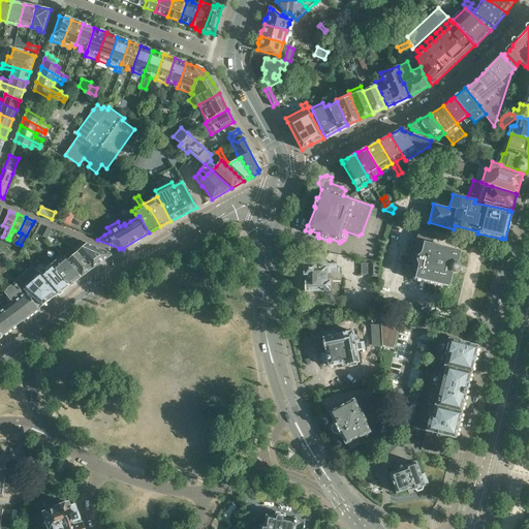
[(408,266),(404,266),(404,272),(404,273),(405,274),(406,275),(407,277),(414,281),(415,278),(448,286),(452,273),(455,274),(459,271),(460,267),(458,262),(460,252),(431,245),(434,235),(422,230),(419,229),(414,240),(413,240),(412,241),(410,241),(410,247),(409,247),(409,248),(408,248),(409,254),(408,254),(408,255),(407,255),(407,262),(410,263),(409,266),(408,266)]
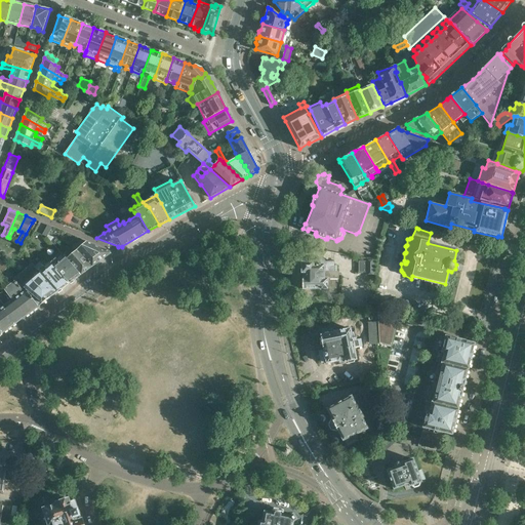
[(56,236),(50,241),(54,245),(59,240),(56,236)]
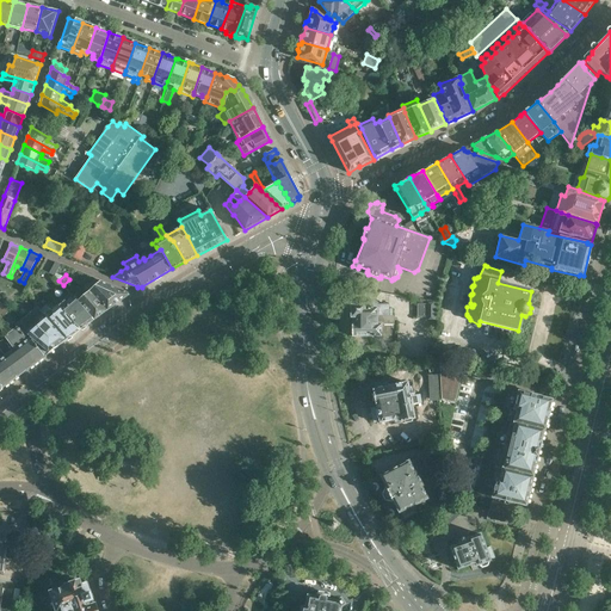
[(85,288),(88,291),(106,312),(129,295),(130,294),(102,282),(96,279),(85,288)]
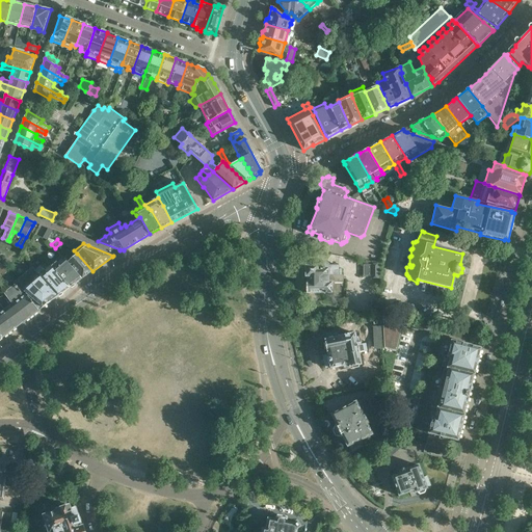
[(51,266),(55,271),(69,286),(71,287),(82,278),(68,262),(67,261),(56,250),(50,256),(56,263),(51,266)]
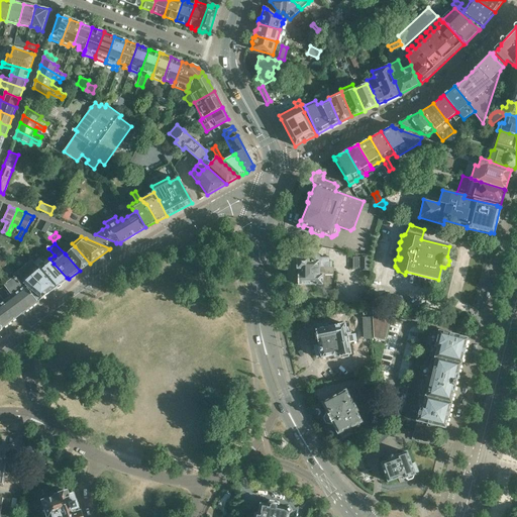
[(75,246),(66,254),(80,271),(90,264),(75,246)]
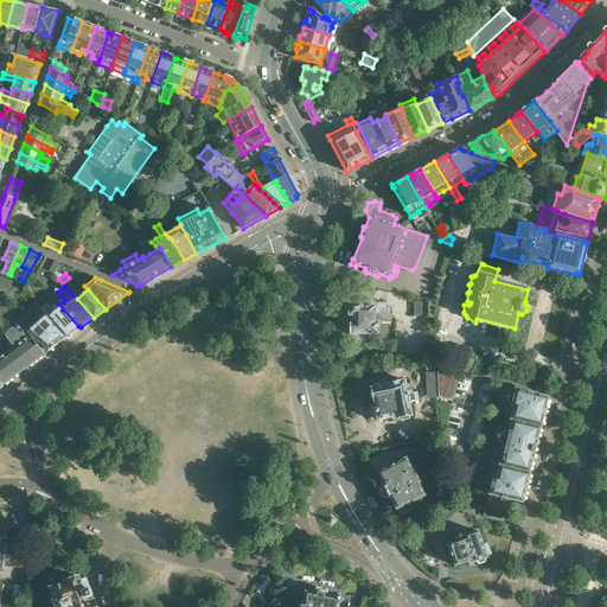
[(351,304),(350,317),(350,334),(352,334),(352,340),(355,344),(360,344),(364,340),(364,334),(379,334),(379,323),(391,323),(391,315),(389,315),(389,307),(387,307),(387,304),(376,302),(376,301),(374,299),(369,299),(366,300),(366,306),(363,306),(363,304),(351,304)]
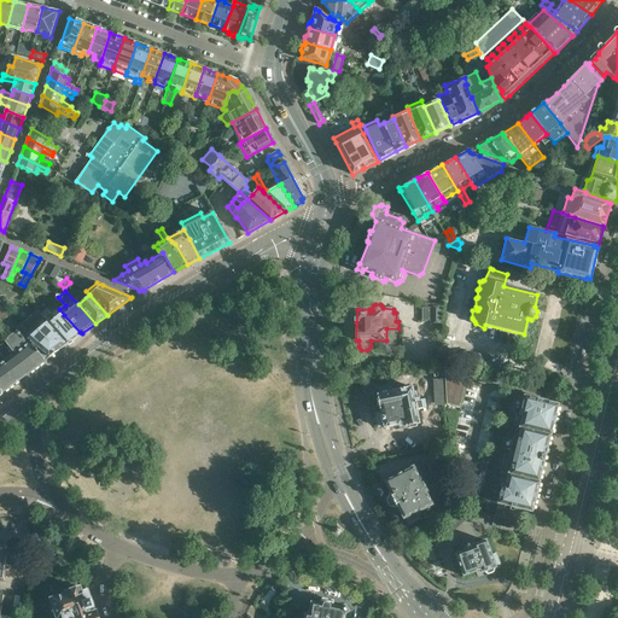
[(47,308),(40,314),(68,344),(82,334),(82,333),(80,332),(64,315),(62,313),(59,308),(52,314),(47,308)]
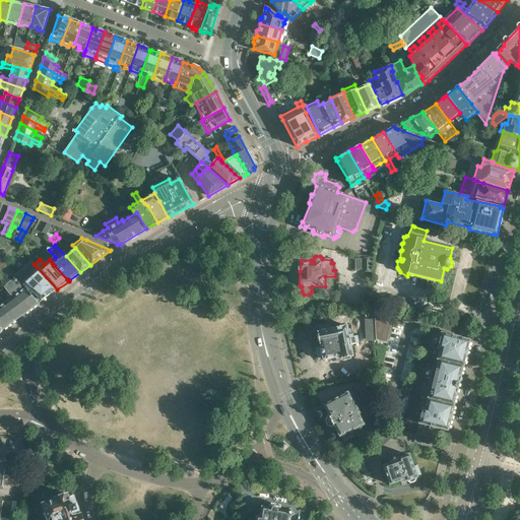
[(370,260),(355,261),(355,270),(370,270),(370,260)]
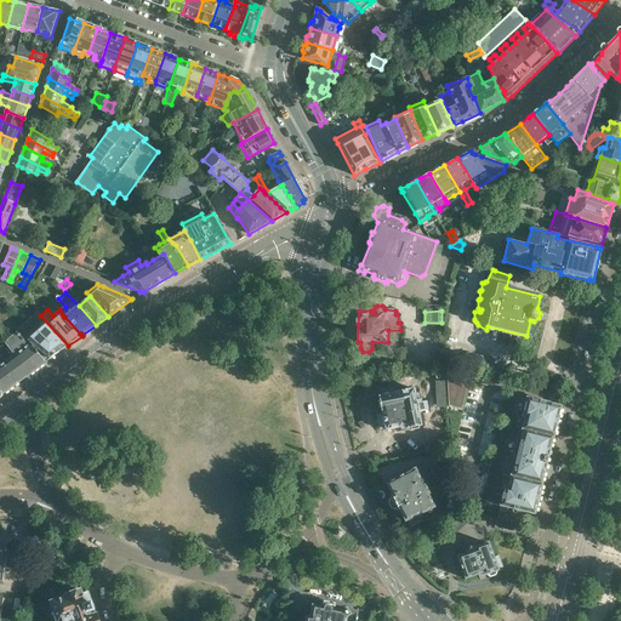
[(26,342),(28,341),(50,359),(68,346),(40,315),(38,312),(16,330),(18,332),(26,342)]
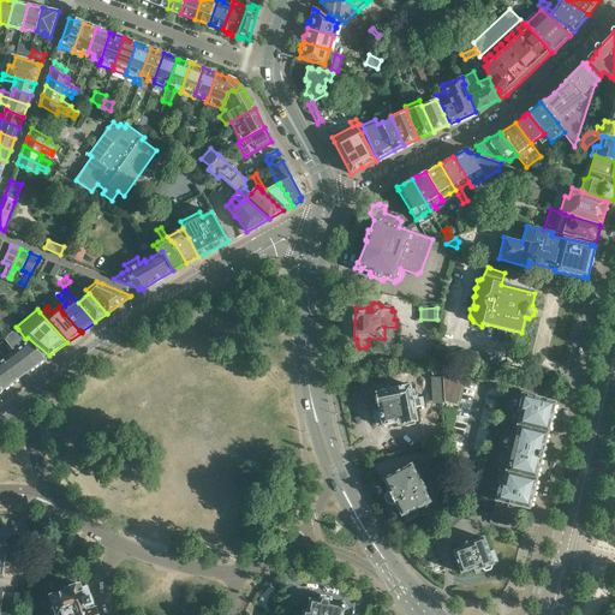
[(0,351),(5,358),(0,362),(0,387),(4,390),(45,359),(49,356),(28,338),(25,339),(18,329),(5,339),(5,340),(0,342),(0,351)]
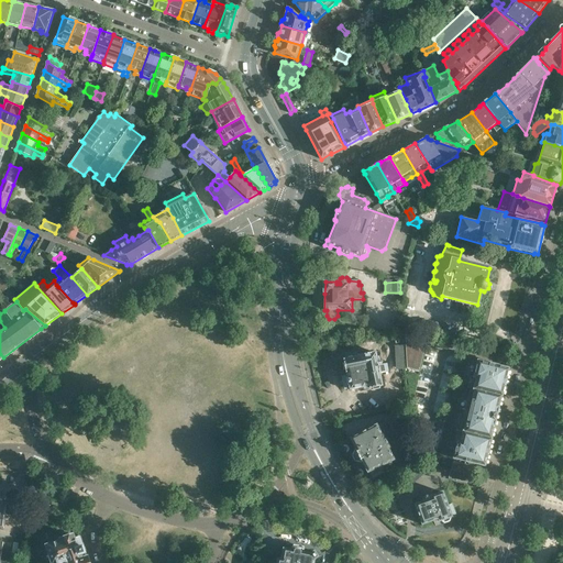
[(406,335),(407,367),(419,371),(426,340),(406,335)]
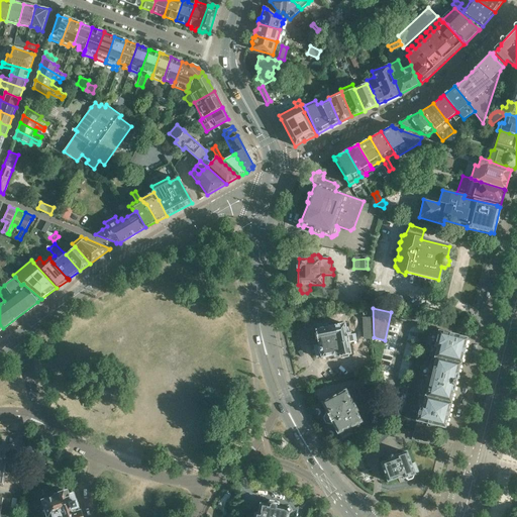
[(370,317),(362,317),(362,328),(370,327),(370,317)]
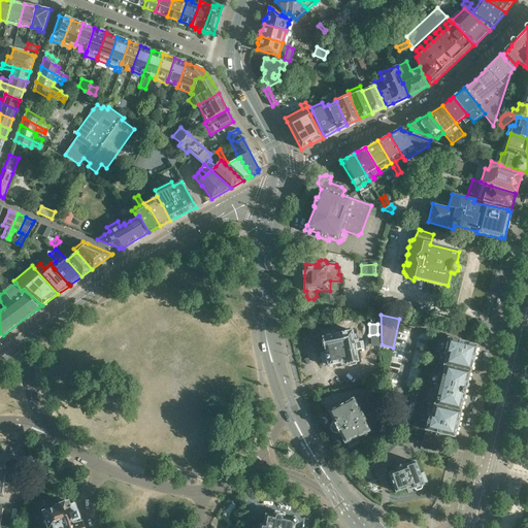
[(333,332),(325,334),(326,336),(323,337),(325,352),(326,352),(321,353),(323,365),(328,364),(328,366),(332,365),(339,364),(345,363),(347,365),(359,362),(357,350),(362,349),(360,341),(356,342),(353,330),(349,331),(334,333),(333,332)]
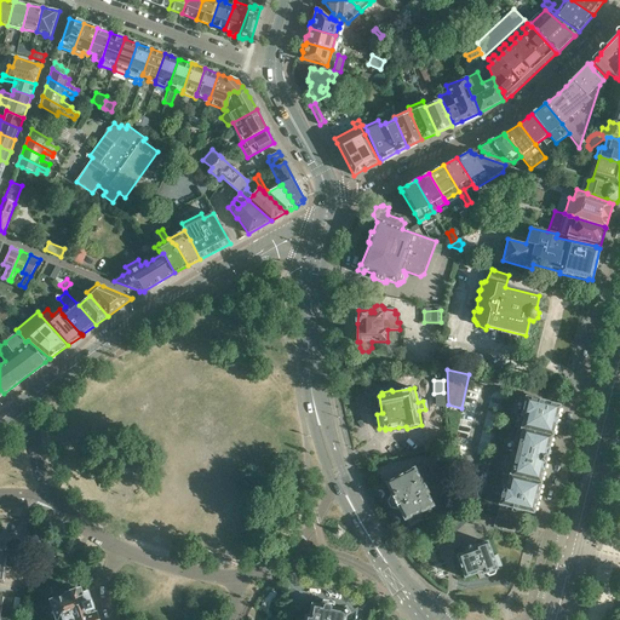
[(526,396),(517,429),(518,429),(551,437),(551,436),(552,436),(556,425),(557,419),(557,418),(560,407),(557,406),(557,405),(550,402),(537,399),(526,396)]
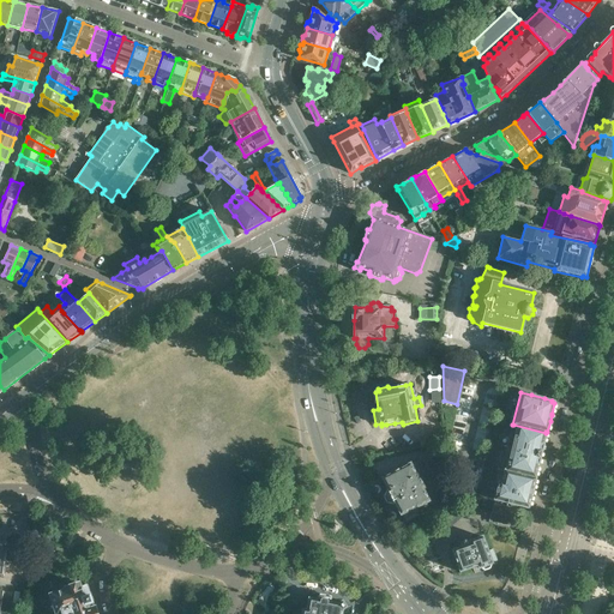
[(543,445),(546,433),(513,425),(510,438),(505,437),(501,447),(506,449),(506,450),(511,451),(540,458),(541,452),(542,452),(543,445)]
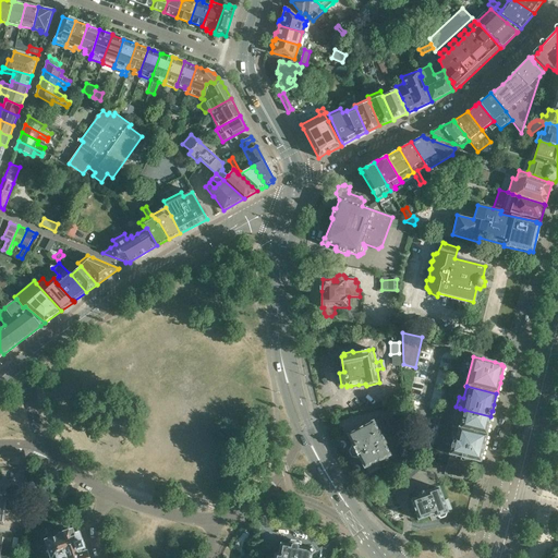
[(492,416),(490,416),(464,410),(460,409),(456,427),(458,427),(486,435),(486,434),(489,423),(490,422),(492,416)]
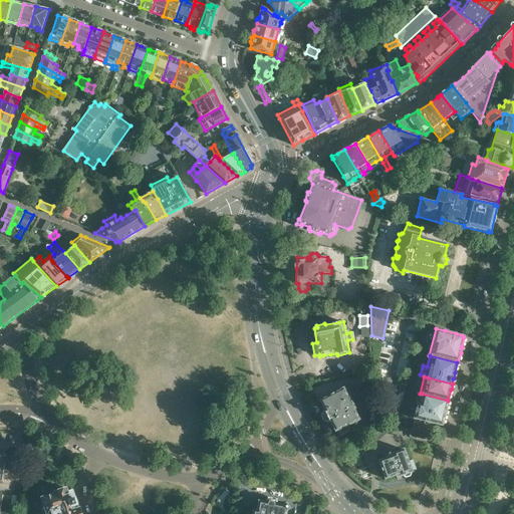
[(344,388),(322,399),(323,399),(320,401),(324,410),(322,412),(321,416),(324,423),(329,424),(331,423),(335,432),(337,431),(340,436),(343,435),(343,436),(351,432),(348,427),(360,421),(355,410),(356,410),(350,398),(355,396),(350,386),(345,389),(344,388)]
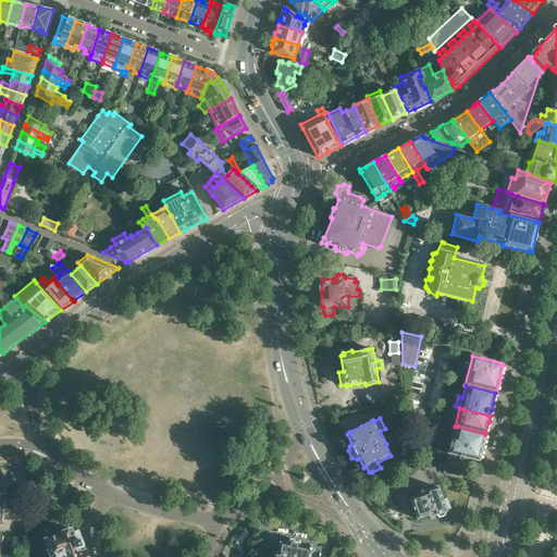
[(485,434),(457,426),(455,426),(450,425),(448,436),(453,437),(449,454),(459,456),(459,457),(469,459),(479,461),(480,460),(482,450),(483,450),(484,445),(483,444),(485,434)]
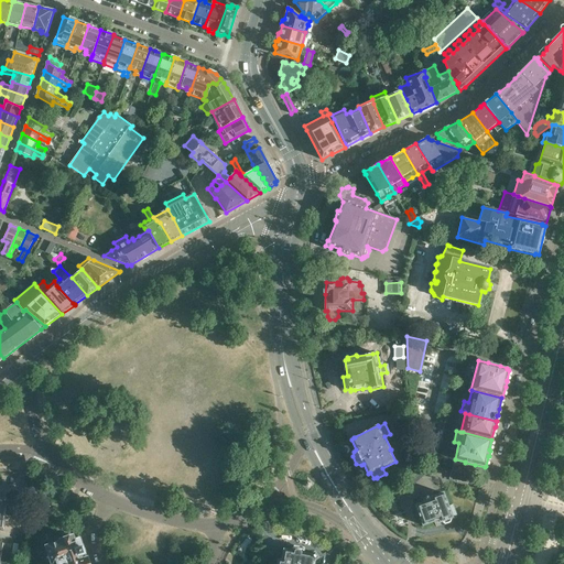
[(452,470),(474,476),(476,468),(454,463),(452,470)]
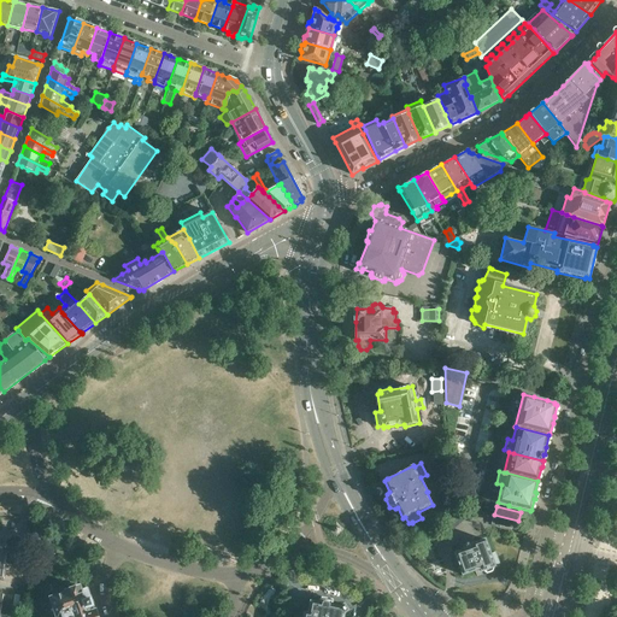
[(492,524),(515,529),(516,521),(493,516),(492,524)]
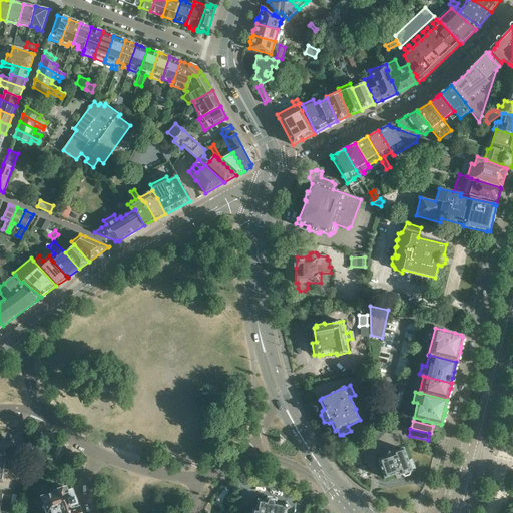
[(395,449),(396,451),(392,452),(391,450),(385,453),(386,455),(385,455),(386,457),(378,460),(385,478),(400,473),(401,475),(402,475),(405,477),(409,475),(411,471),(412,471),(412,470),(415,469),(412,459),(408,460),(403,448),(400,450),(399,448),(395,449)]
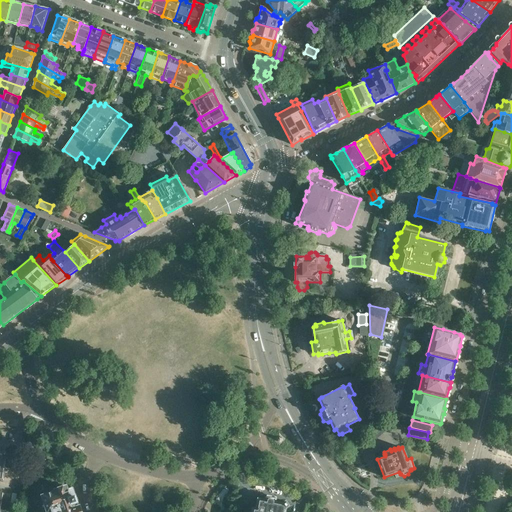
[(51,511),(51,510),(77,502),(75,496),(74,497),(72,488),(67,490),(66,487),(64,487),(64,486),(53,489),(54,491),(41,495),(46,511),(51,511)]
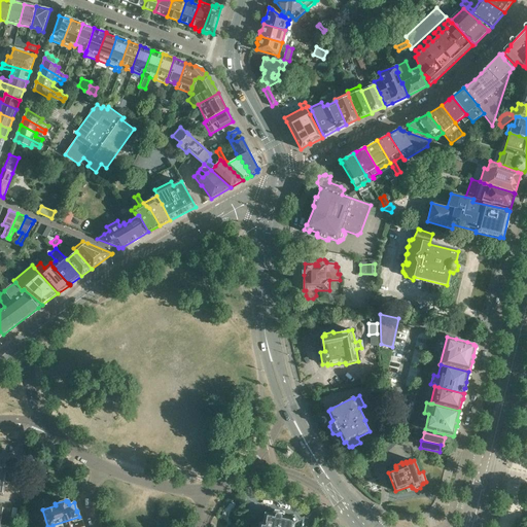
[(260,524),(258,526),(293,526),(294,524),(297,521),(294,517),(291,519),(283,518),(284,515),(281,514),(281,515),(277,515),(278,513),(274,513),(274,516),(266,514),(264,524),(260,524)]
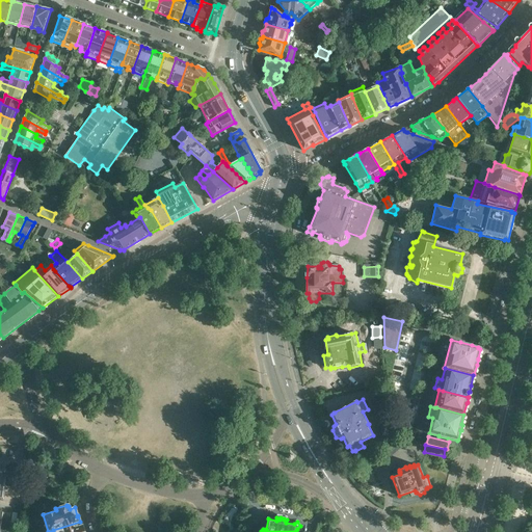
[(80,522),(53,530),(53,531),(83,531),(82,527),(81,527),(80,522)]
